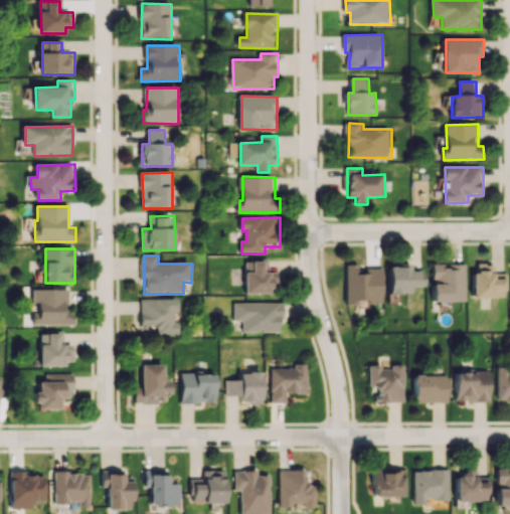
[(272,295),(272,289),(280,289),(280,273),(271,273),(271,262),(247,262),(246,294),(272,295)]
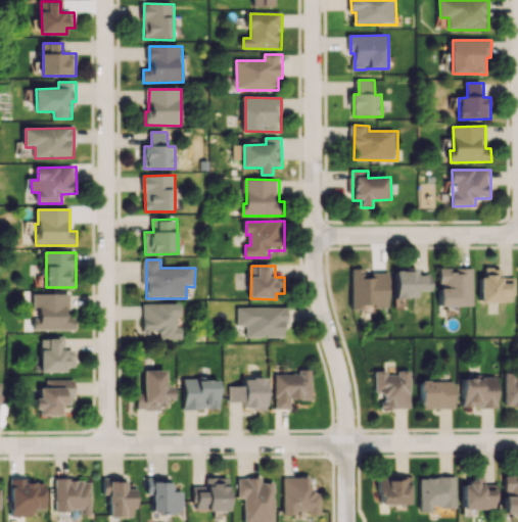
[(474,269),(440,269),(441,287),(440,287),(441,307),(475,306),(474,269)]
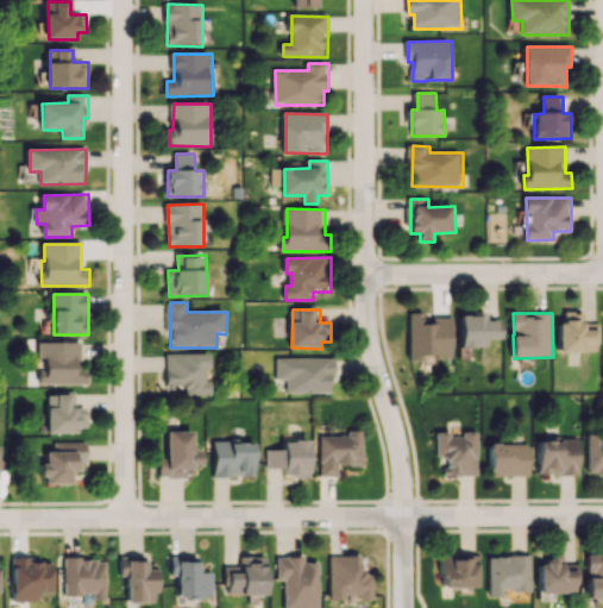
[(560,352),(598,353),(600,331),(586,331),(586,314),(567,313),(567,324),(561,324),(560,352)]
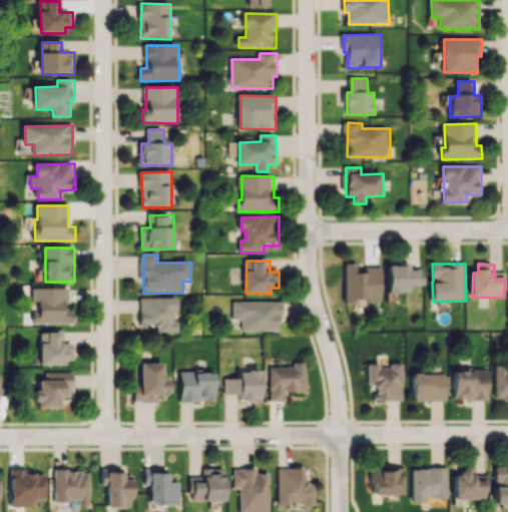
[(383,270),(361,270),(361,265),(348,265),(347,304),(359,305),(359,303),(383,303),(383,270)]
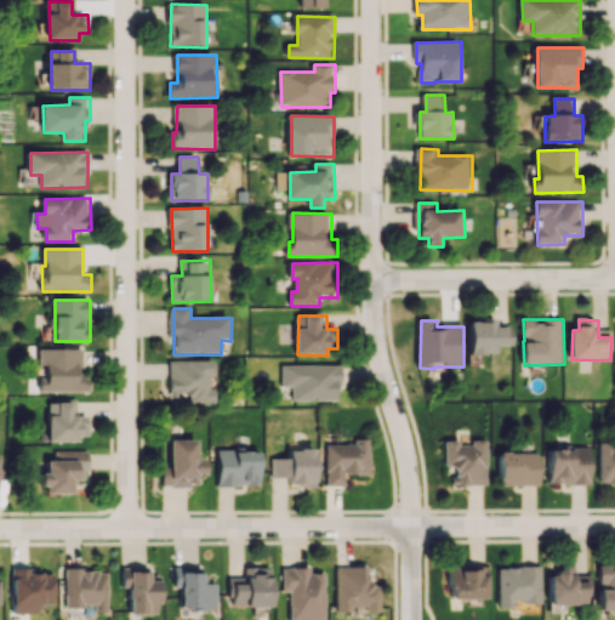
[(513,346),(514,328),(497,326),(497,322),(471,320),(471,354),(497,356),(497,346),(513,346)]
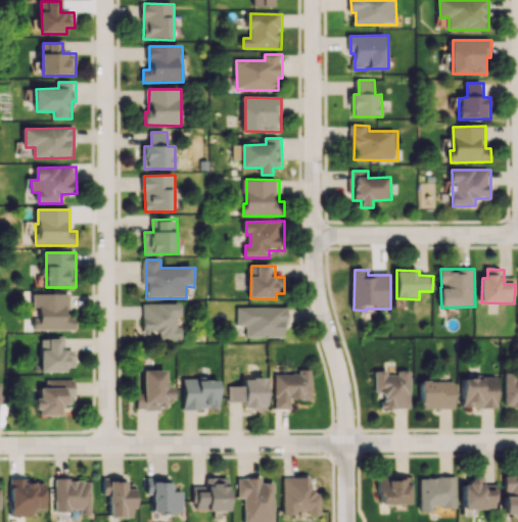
[(72,294),(38,294),(38,317),(36,317),(36,331),(77,330),(77,314),(72,314),(72,294)]
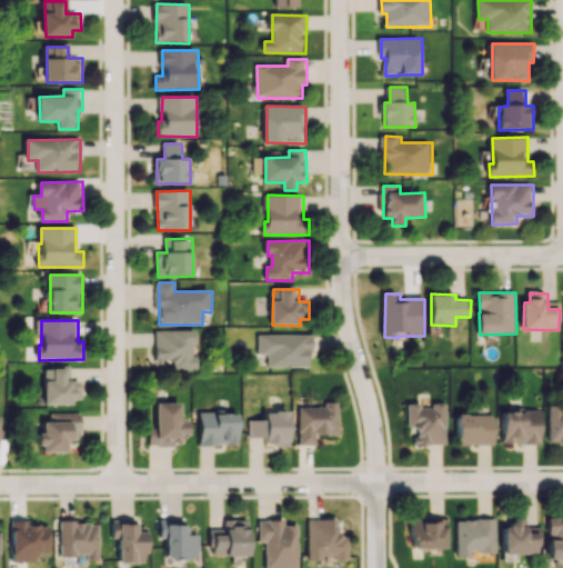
[(158,365),(173,365),(173,370),(199,370),(199,331),(158,330),(158,365)]
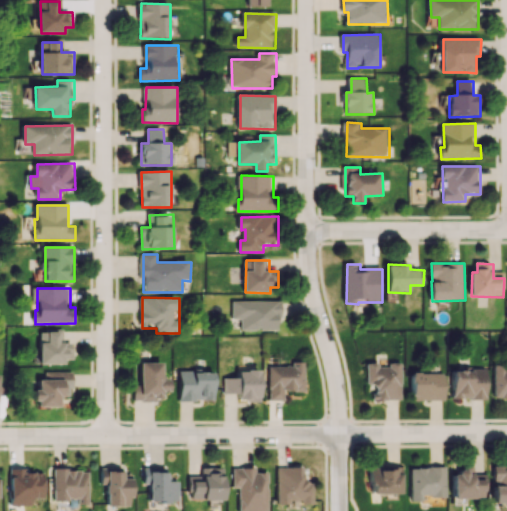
[(235,301),(234,319),(243,320),(243,330),(282,331),(282,302),(235,301)]
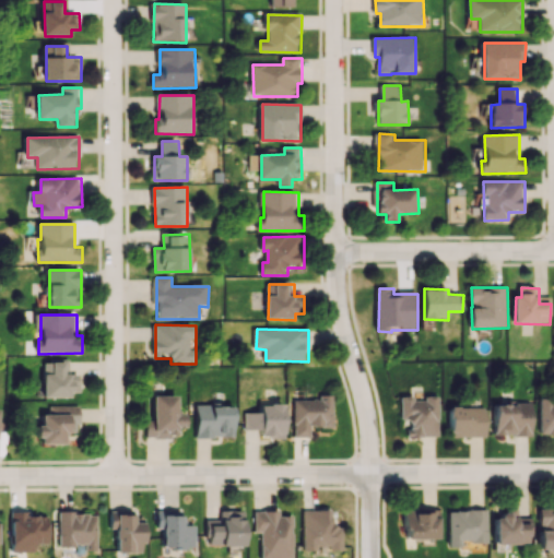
[(46,399),(72,398),(72,393),(82,393),(82,375),(67,376),(66,363),(46,363),(46,399)]
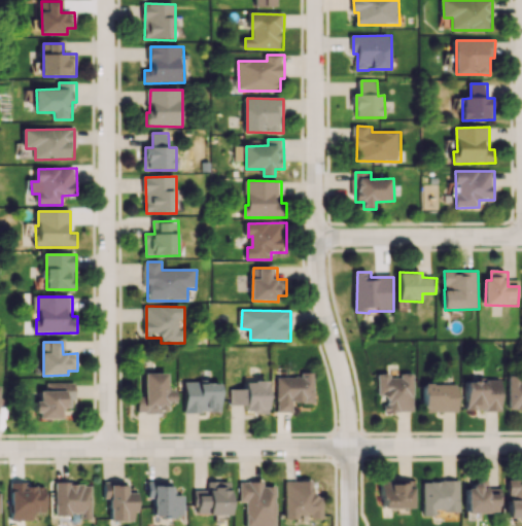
[(147,375),(147,397),(140,397),(140,413),(170,413),(170,404),(177,404),(177,391),(170,391),(170,374),(147,375)]
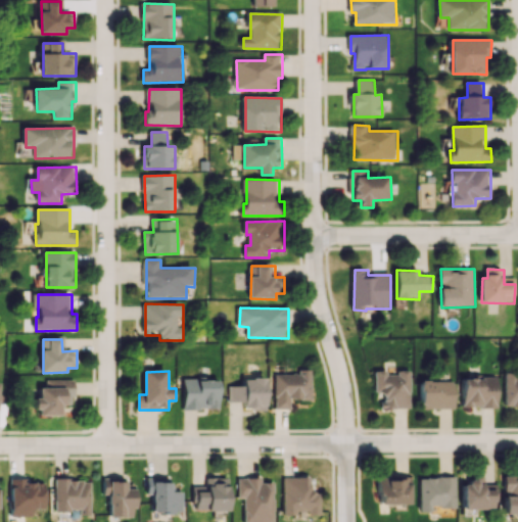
[(314,399),(315,371),(301,371),(301,375),(277,375),(277,410),(292,410),(292,399),(314,399)]
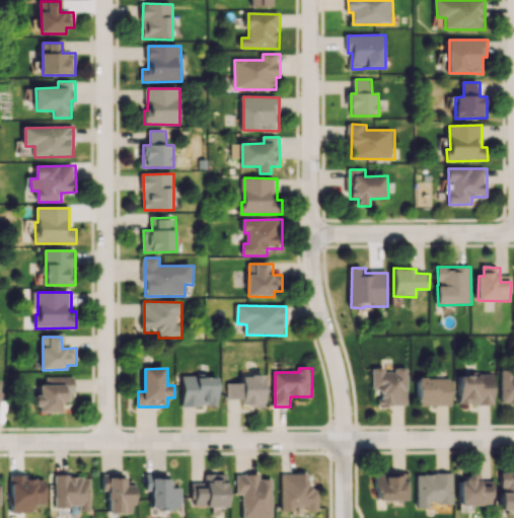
[(410,407),(411,368),(397,368),(397,373),(386,372),(386,369),(374,368),(374,390),(382,390),(382,398),(379,398),(379,407),(410,407)]
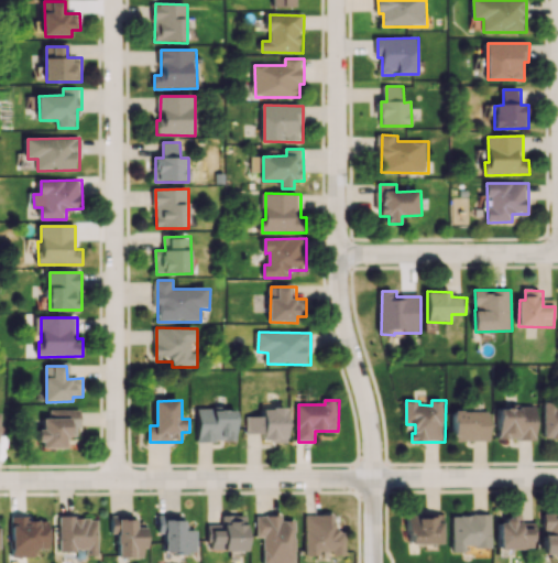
[(557,409),(557,403),(547,403),(547,440),(557,440),(557,409)]
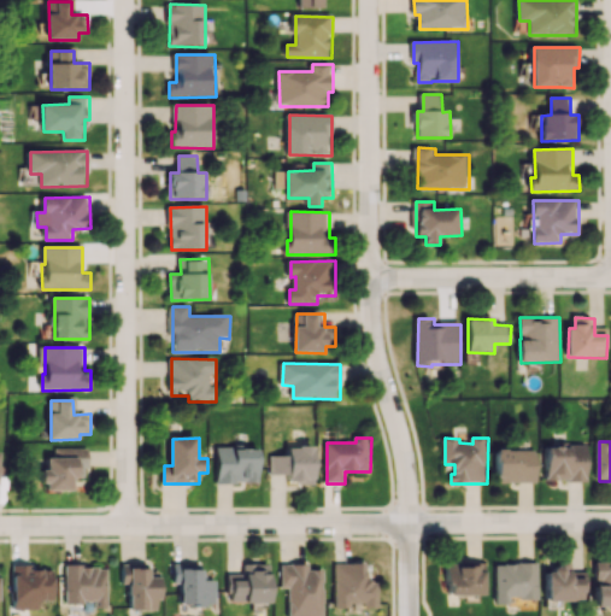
[(316,447),(289,447),(289,457),(272,456),(272,475),(289,475),(289,484),(316,485),(316,447)]
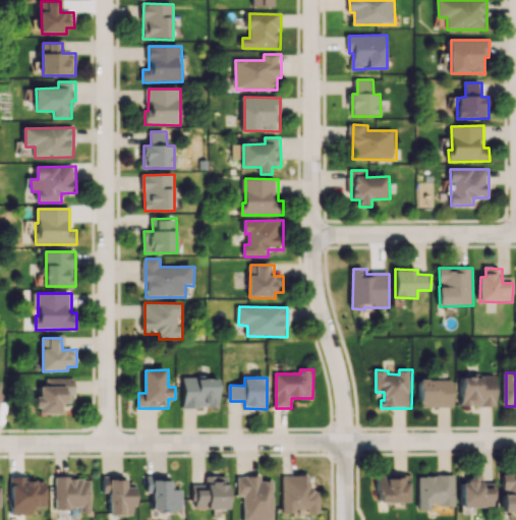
[(462,378),(463,407),(499,406),(498,378),(462,378)]
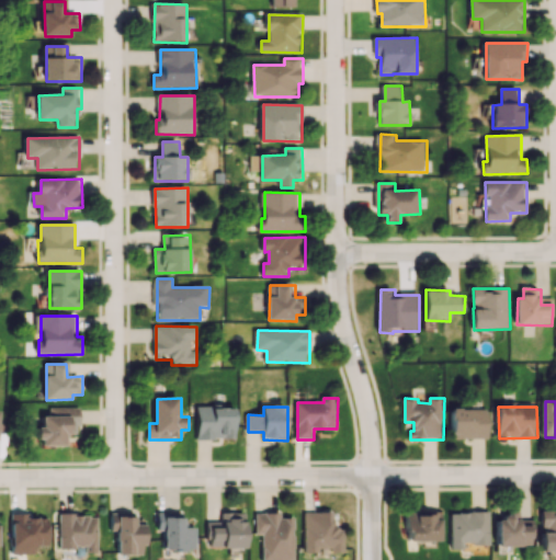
[(53,409),(53,418),(45,418),(45,427),(42,427),(42,446),(68,446),(68,435),(82,434),(81,408),(53,409)]
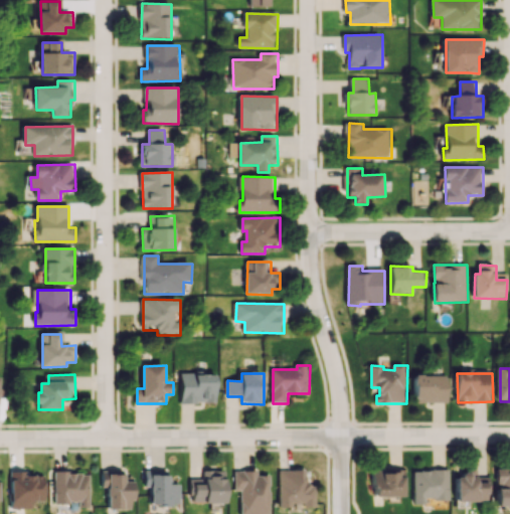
[(218,374),(183,374),(183,403),(217,404),(218,374)]
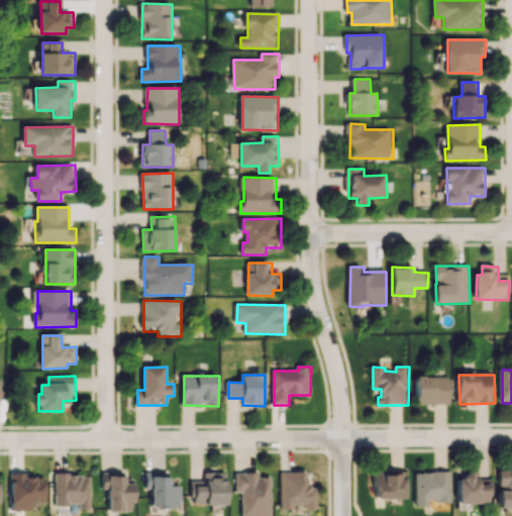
[(452,405),(451,378),(418,378),(418,405),(452,405)]
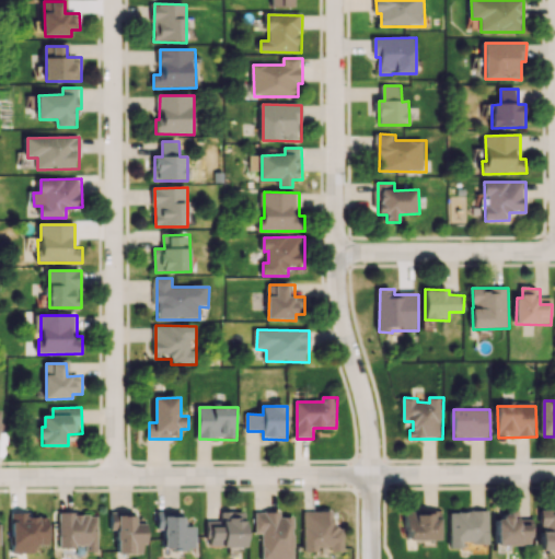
[(554,510),(542,511),(543,551),(554,550),(554,510)]
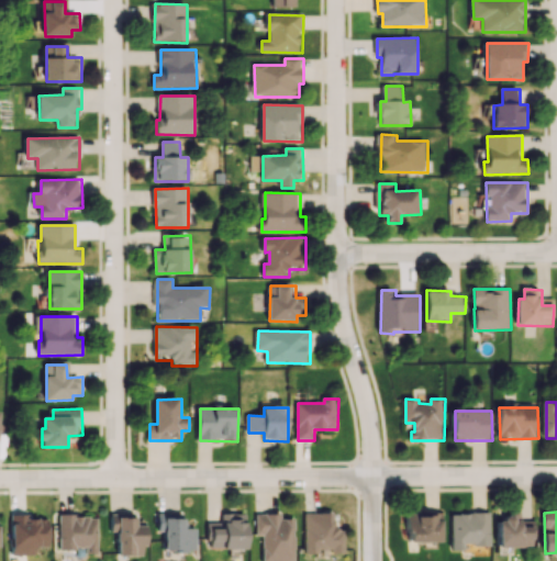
[(411,543),(444,543),(444,513),(411,514),(411,543)]
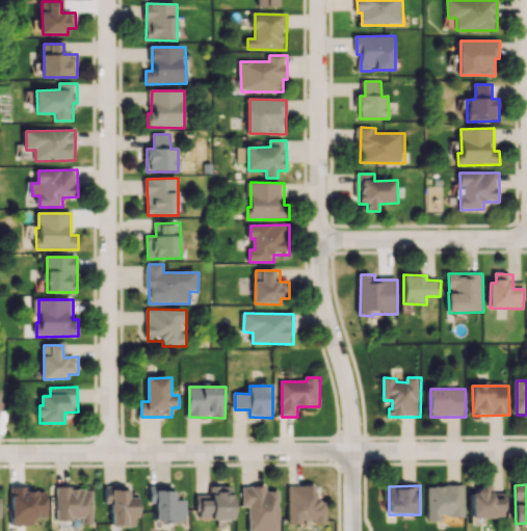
[(235,520),(234,486),(212,487),(213,496),(200,496),(201,521),(235,520)]
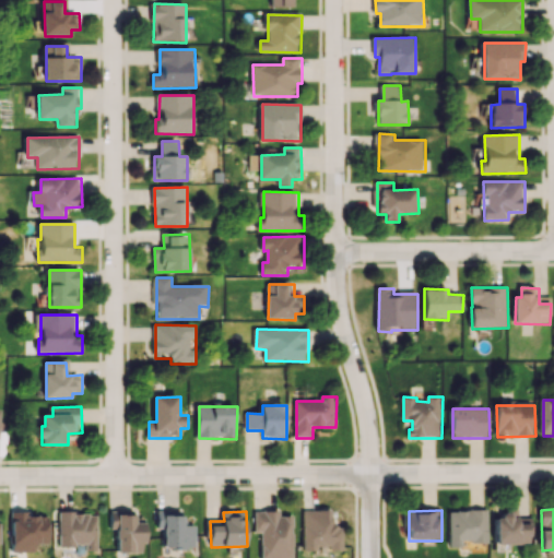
[(295,557),(294,517),(282,517),(282,511),(256,512),(257,533),(263,533),(263,557),(295,557)]
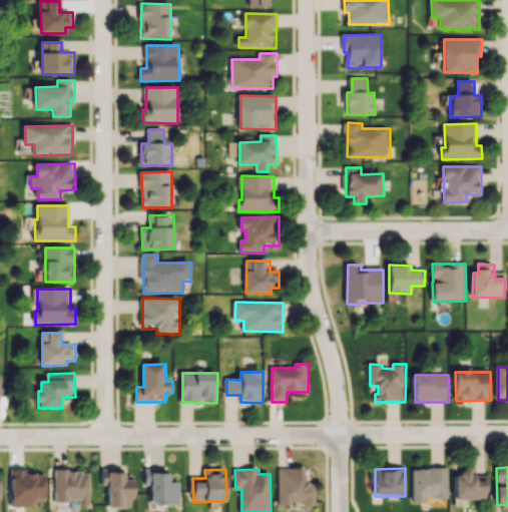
[(280,469),(281,504),(304,504),(304,506),(316,505),(316,483),(306,483),(306,469),(280,469)]
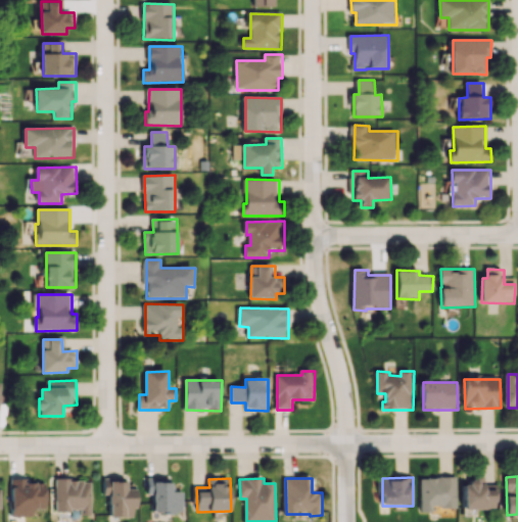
[(422,478),(422,513),(433,513),(433,509),(459,508),(459,478),(422,478)]
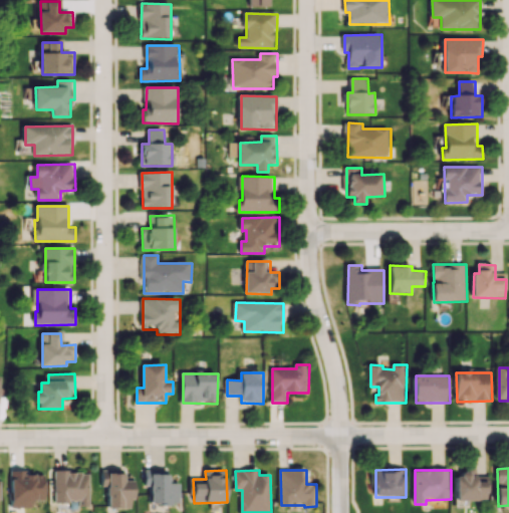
[(457,500),(488,501),(489,482),(477,482),(478,471),(458,470),(457,500)]
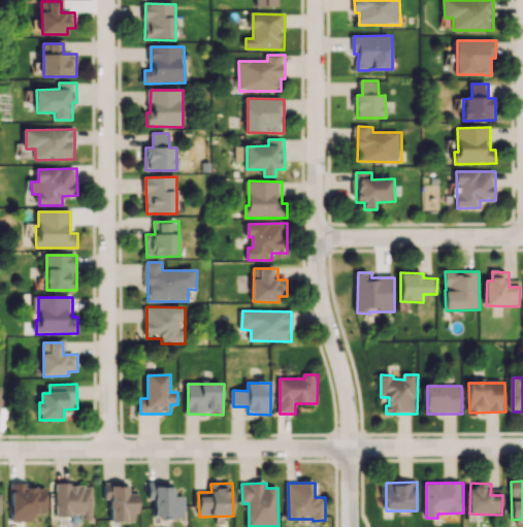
[(34,522),(35,515),(48,515),(48,488),(28,488),(28,484),(13,484),(12,522),(34,522)]
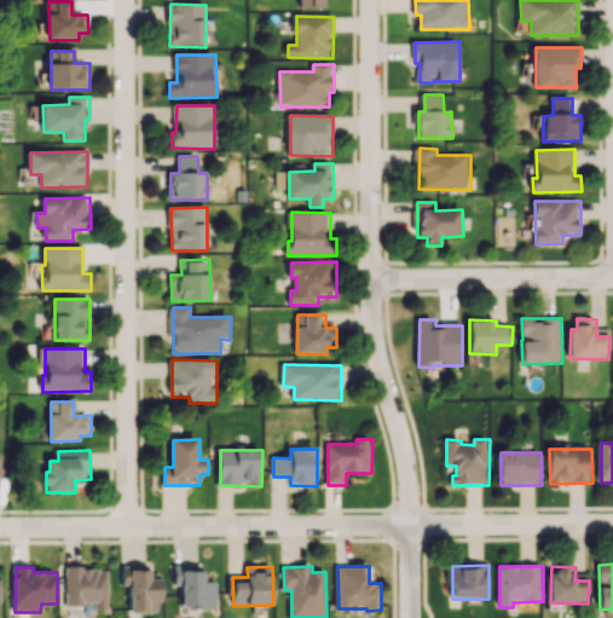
[(161,579),(152,579),(152,567),(126,567),(125,587),(132,587),(132,613),(161,613),(161,579)]
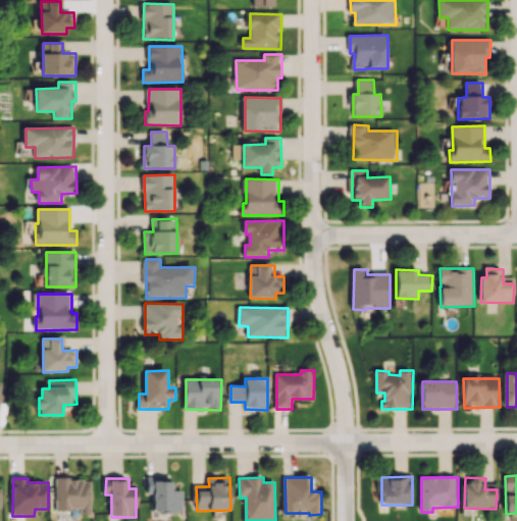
[(185,491),(172,491),(172,478),(149,478),(149,495),(154,493),(154,512),(185,512),(185,491)]
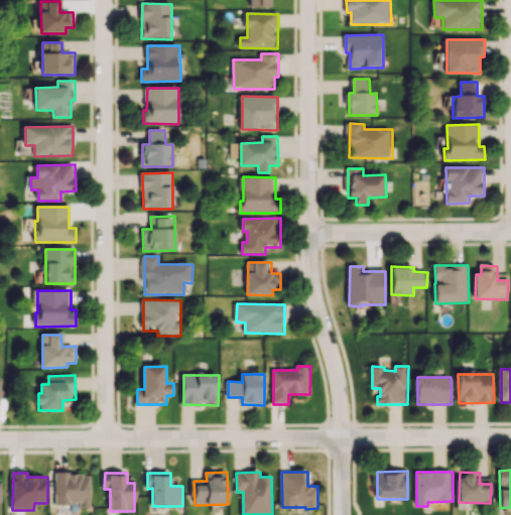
[(57,504),(82,505),(82,510),(92,510),(92,475),(57,474),(57,504)]
